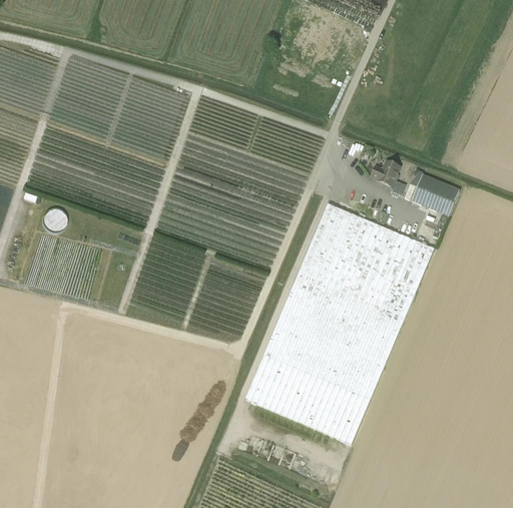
[(394,175),(396,174),(398,171),(397,168),(399,162),(386,156),(383,162),(380,164),(375,161),(370,172),(377,175),(377,176),(391,181),(394,175)]
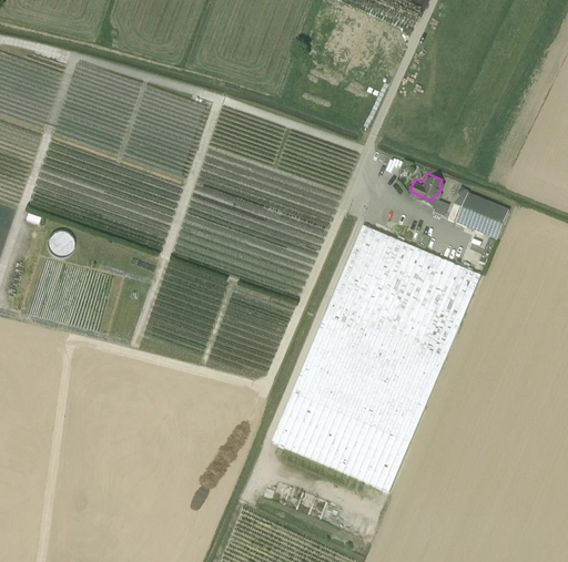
[(463,193),(467,188),(463,184),(458,188),(463,193)]
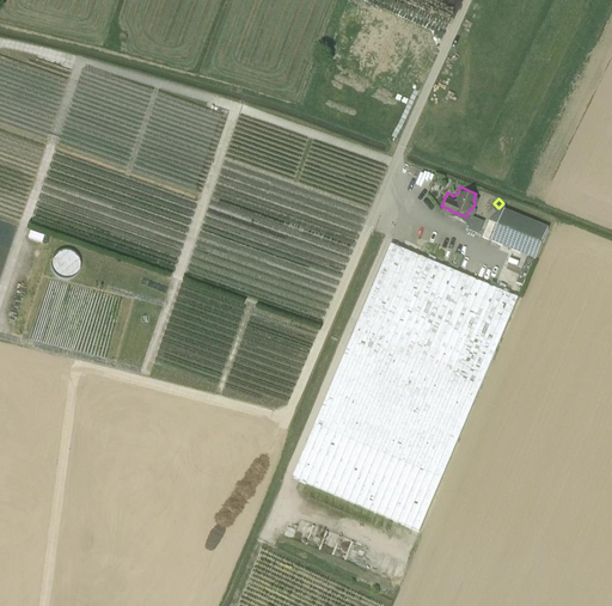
[(548,224),(509,208),(503,206),(490,237),(534,255),(548,224)]
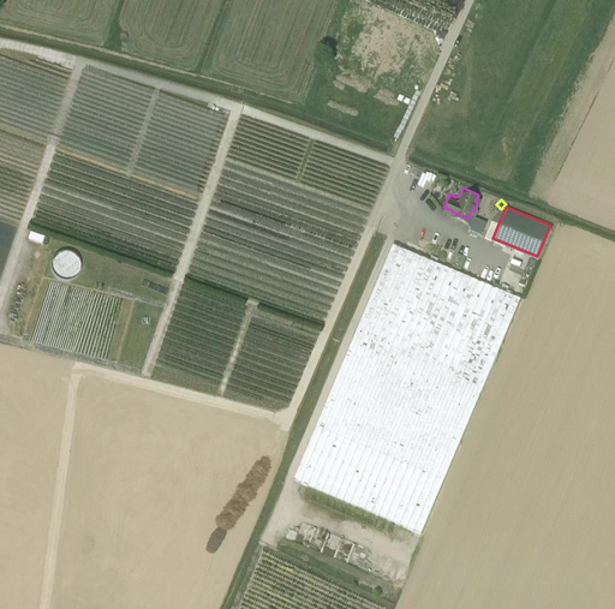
[(521,297),(520,297),(393,243),(292,478),(421,532),(521,297)]
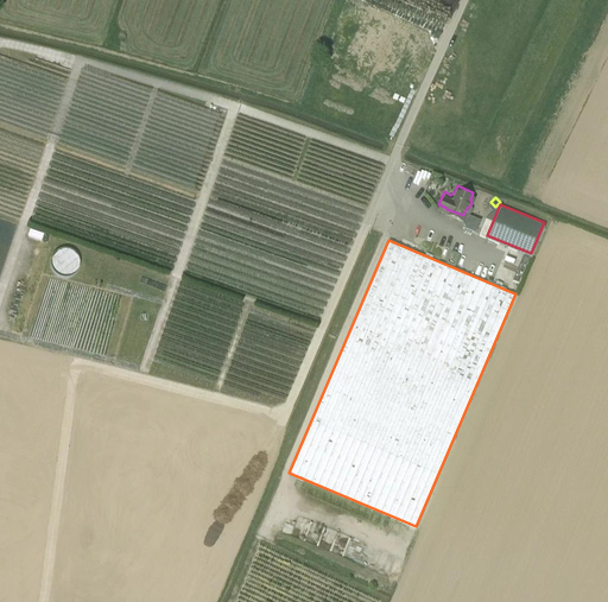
[(75,264),(74,245),(55,246),(55,265),(75,264)]
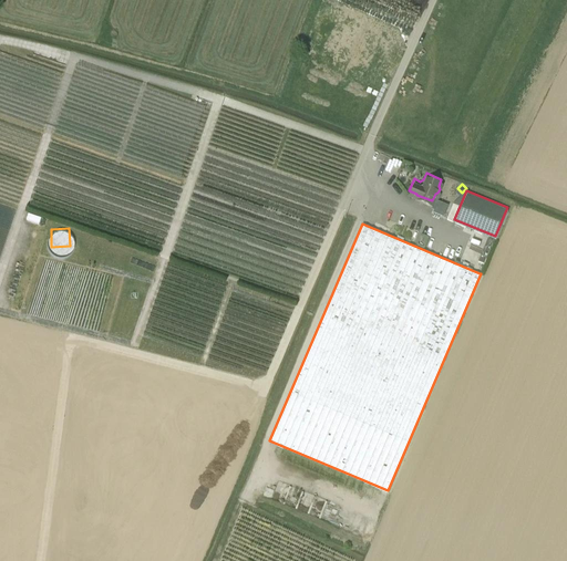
All buildings are outlined.
